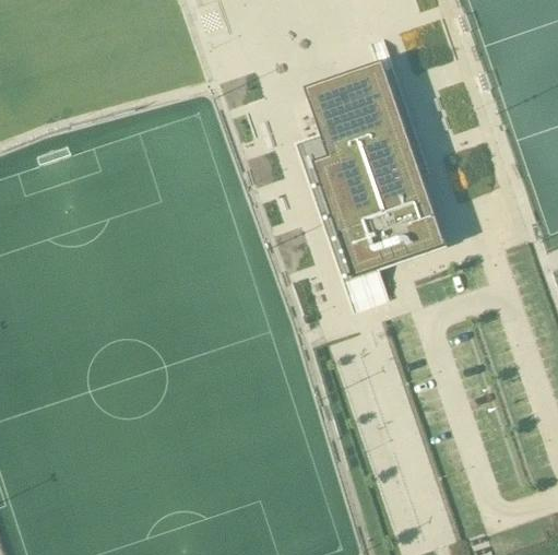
[(471,30),(464,12),(458,15),(463,32),(471,30)]
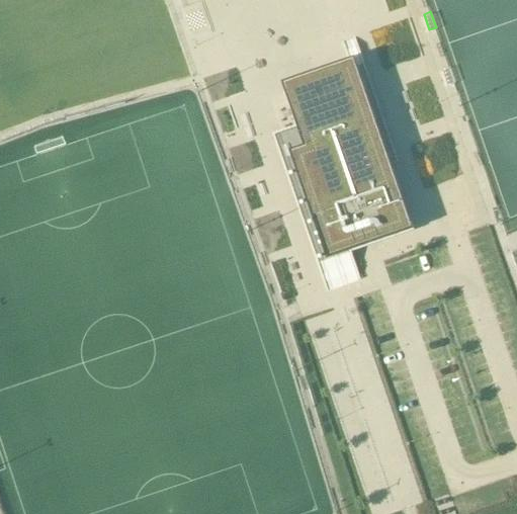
[(353,58),(390,163),(398,160),(360,56),(353,58)]
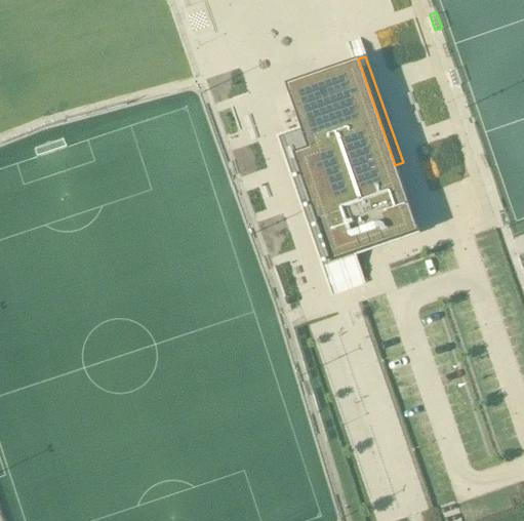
[(329,251),(331,259),(354,252),(417,230),(395,165),(358,58),(354,61),(287,83),(301,125),(310,148),(294,153),(329,251)]
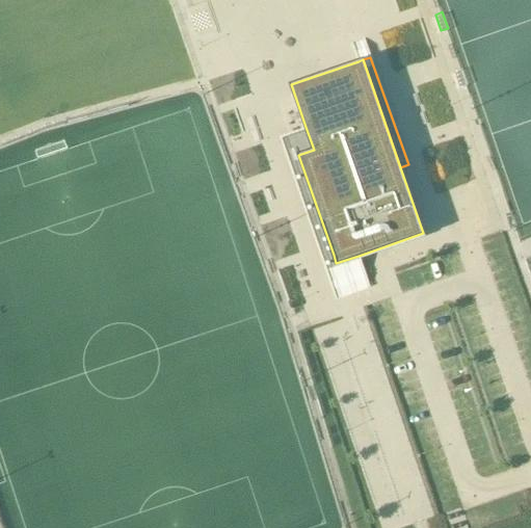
[(467,83),(460,67),(454,70),(460,85),(467,83)]
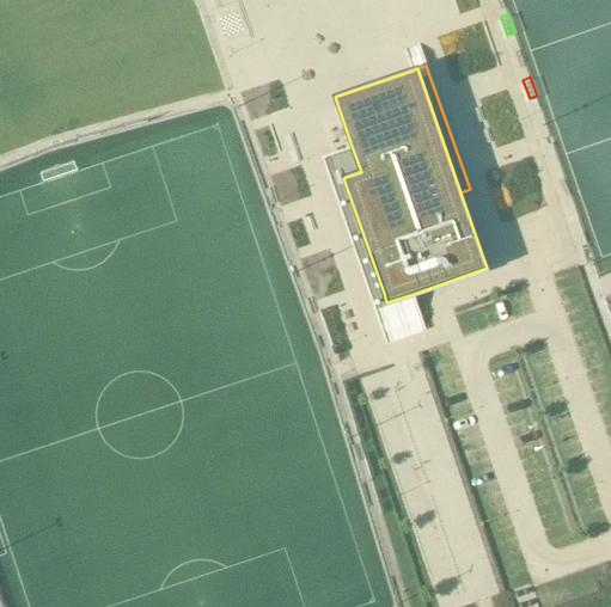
[(361,172),(352,146),(323,157),(376,306),(386,302),(343,178),(361,172)]
